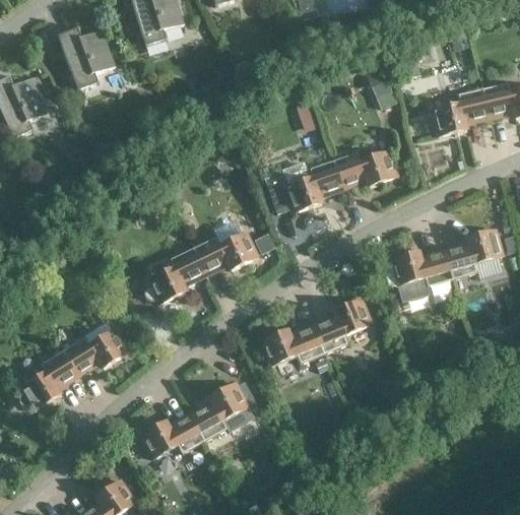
[(184,22),(177,0),(131,0),(145,45),(166,39),(163,28),(184,22)]
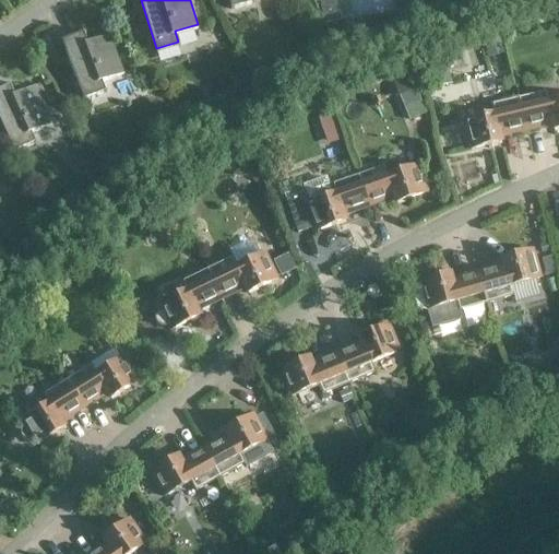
[(336,4),(322,8),(324,19),(339,16),(336,4)]
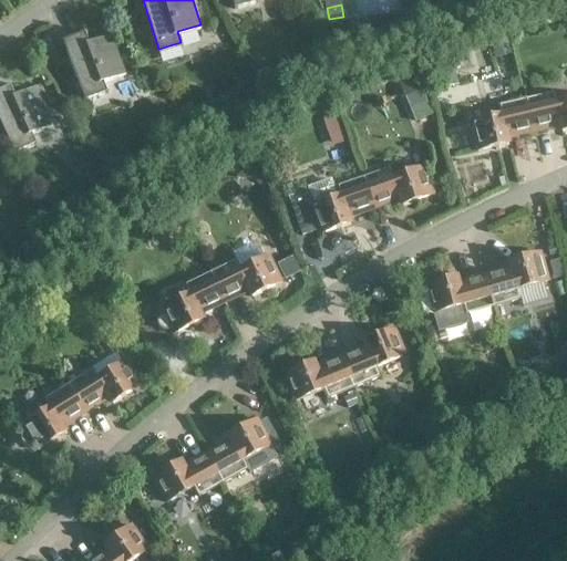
[(505,28),(488,33),(495,53),(512,49),(505,28)]
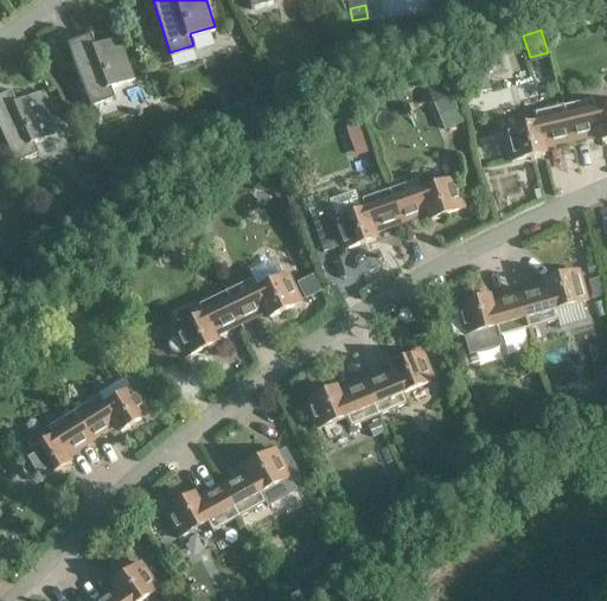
[(134,76),(119,33),(88,45),(83,34),(66,40),(90,104),(115,95),(110,84),(134,76)]
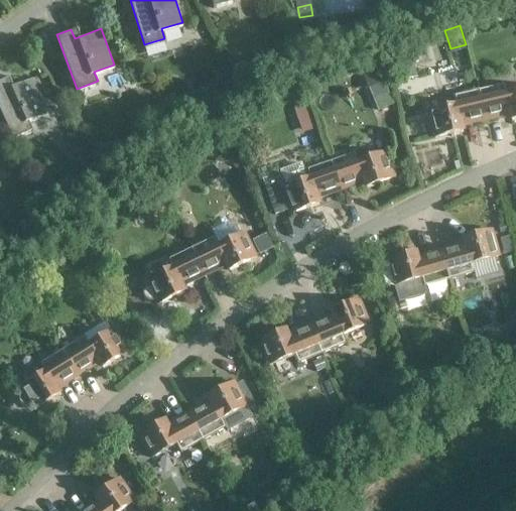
[(389,37),(400,79),(417,74),(406,32),(389,37)]
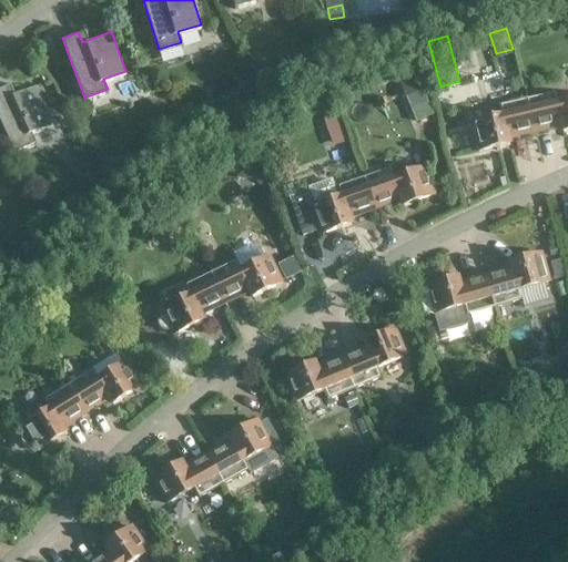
[(254,70),(243,74),(247,83),(259,79),(254,70)]
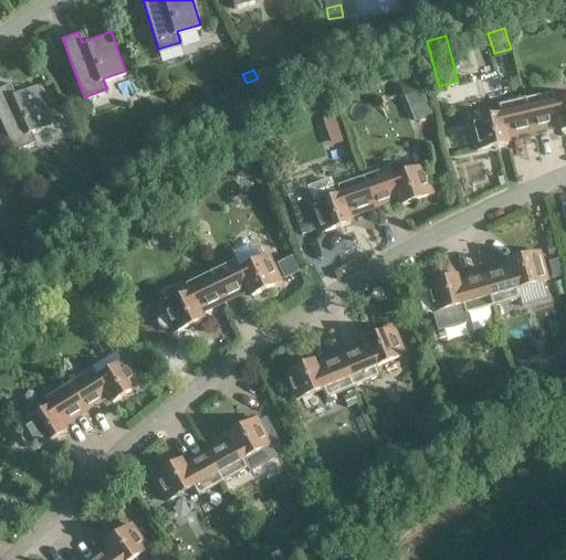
[(416,73),(398,81),(415,117),(431,109),(416,73)]
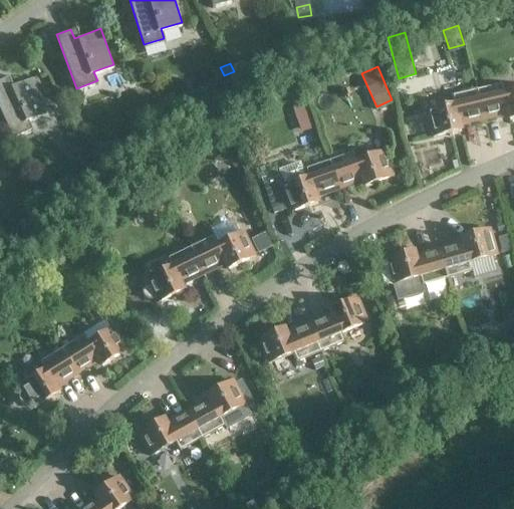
[(48,109),(33,75),(7,86),(3,77),(0,78),(0,106),(13,137),(33,128),(29,118),(48,109)]
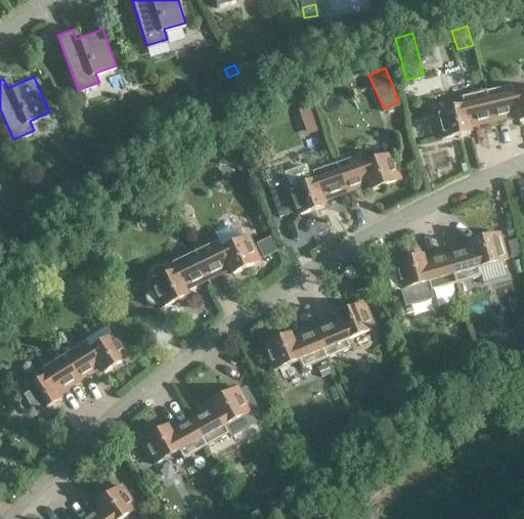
[(512,82),(486,88),(493,118),(518,112),(519,118),(523,117),(523,88),(514,91),(512,82)]
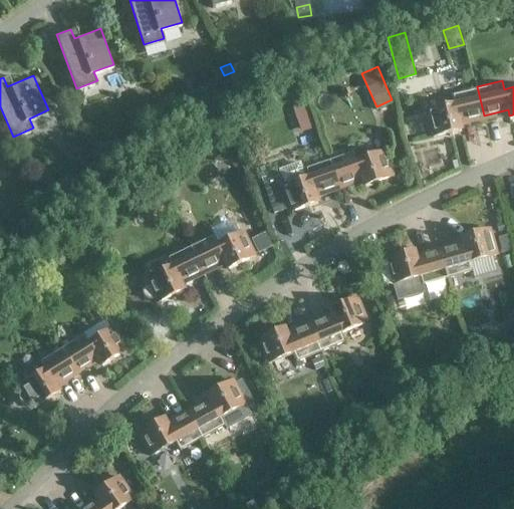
[(302,85),(287,90),(294,109),(308,104),(302,85)]
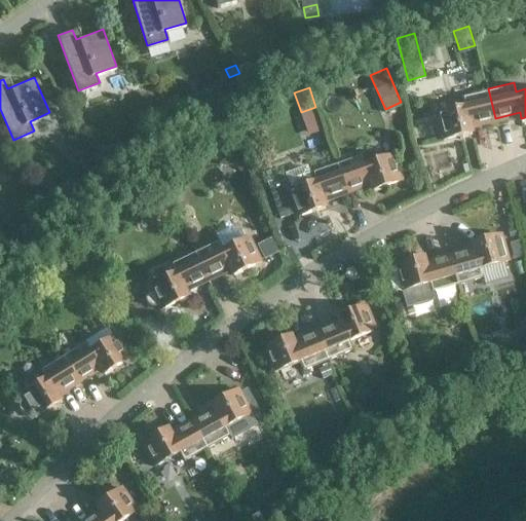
[(495,118),(488,88),(462,94),(464,104),(437,110),(443,137),(472,129),(470,123),(495,118)]
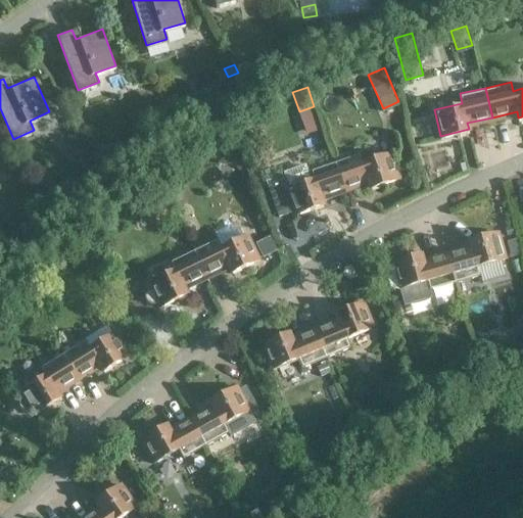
[(360,150),(335,159),(344,188),(369,180),(371,186),(398,176),(389,150),(363,159),(360,150)]
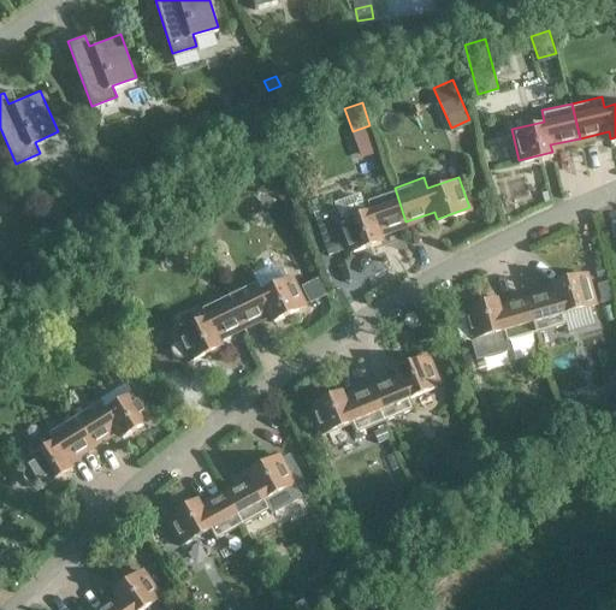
[(406,221),(395,188),(362,199),(360,191),(335,200),(338,207),(315,215),(329,252),(347,246),(348,250),(380,238),(378,231),(406,221)]
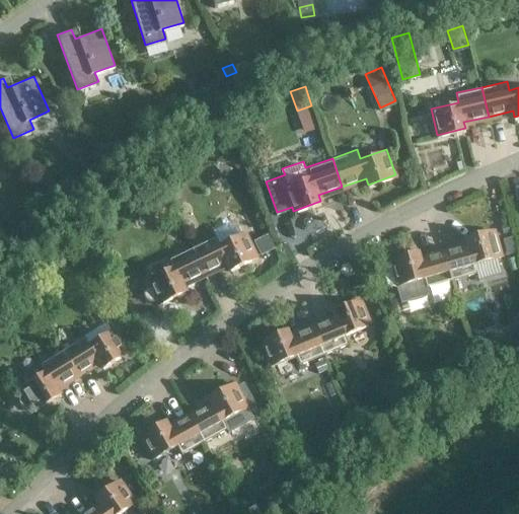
[(467,242),(443,249),(451,278),(476,271),(474,262),(501,254),(494,228),(465,236),(467,242)]
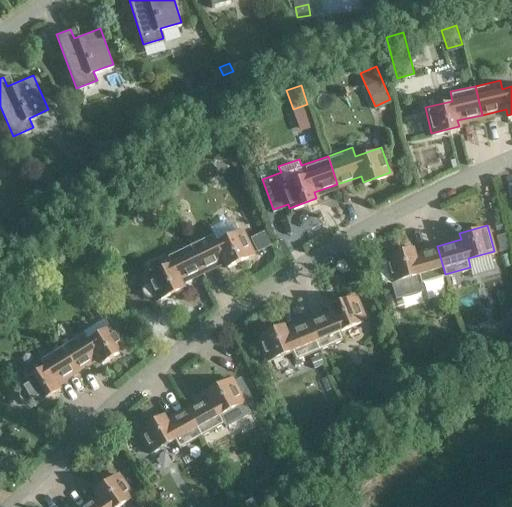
[(213,231),(189,242),(202,269),(224,258),(227,264),(253,252),(241,228),(217,240),(213,231)]
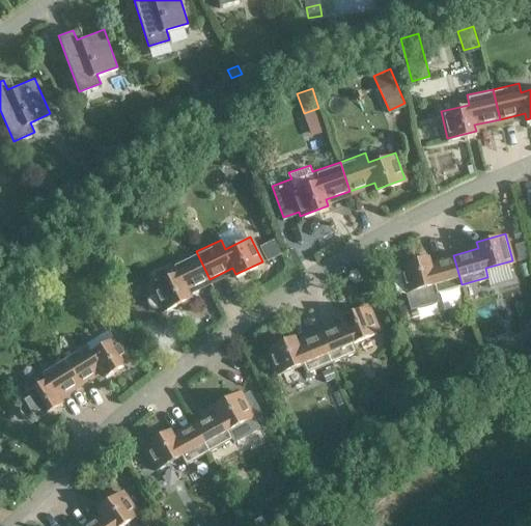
[(274,238),(260,244),(268,258),(281,251),(274,238)]
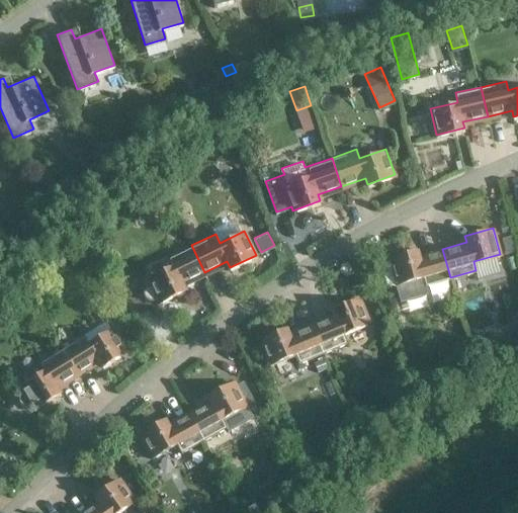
[(509,234),(499,237),(504,252),(514,250),(509,234)]
